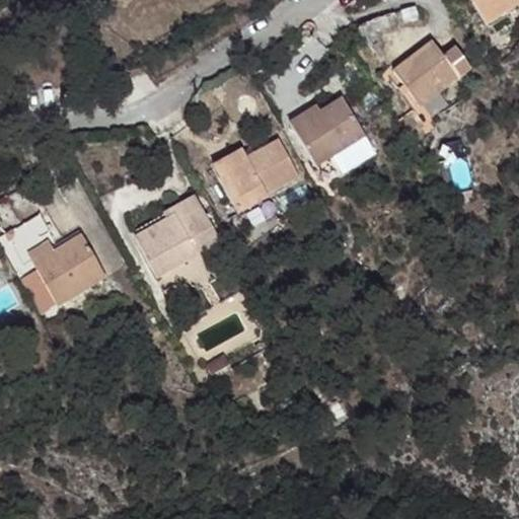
[(518,0),(469,0),(484,23),(518,3),(518,0)]
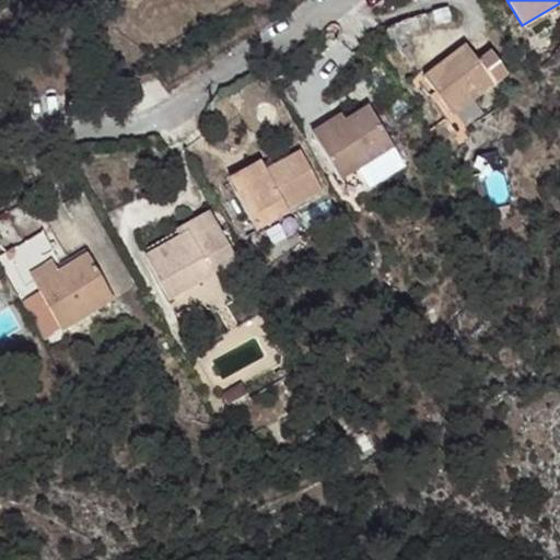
[(462,45),(416,80),(443,115),(489,80),(462,45)]
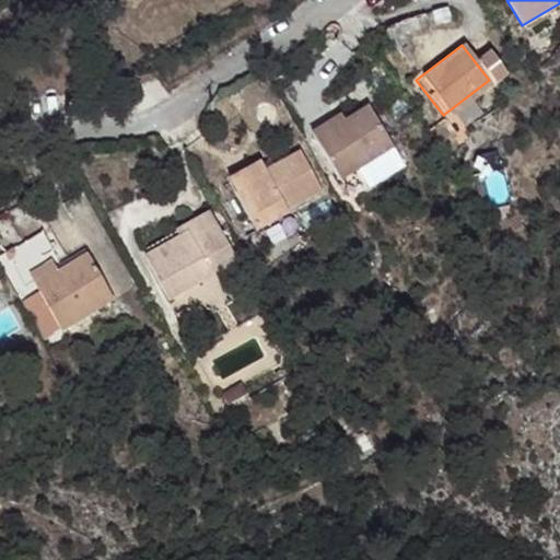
[(341,118),(313,136),(340,178),(393,146),(369,107),(346,124),(341,118)]
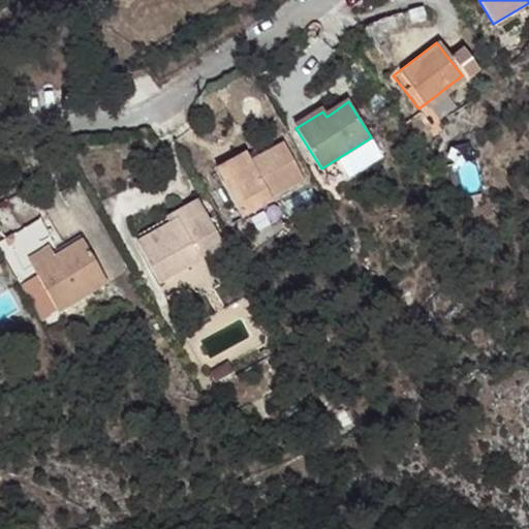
[(251,166),(222,183),(243,218),(273,200),(271,197),(303,179),(283,144),(249,163),(251,166)]
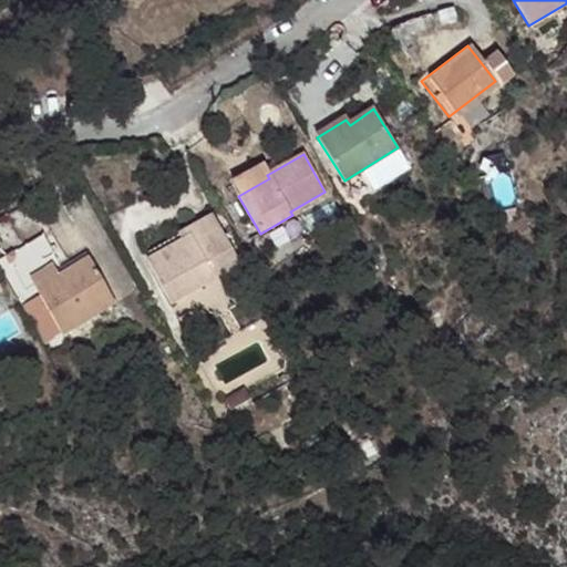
[(232,185),(238,196),(269,178),(267,175),(263,167),(232,185)]
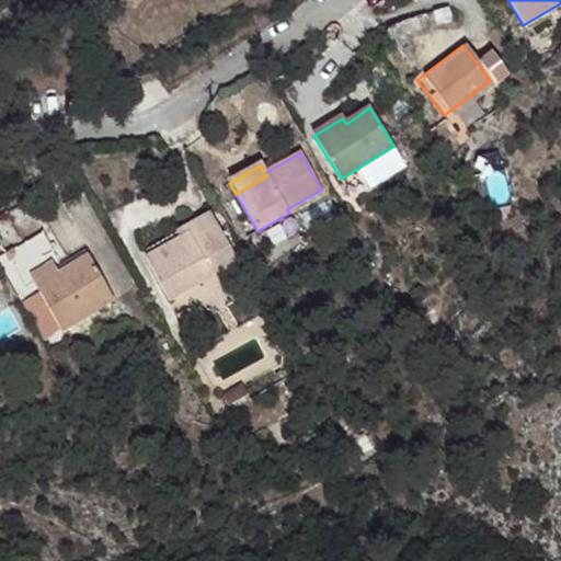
[(207,210),(139,248),(167,296),(233,258),(207,210)]
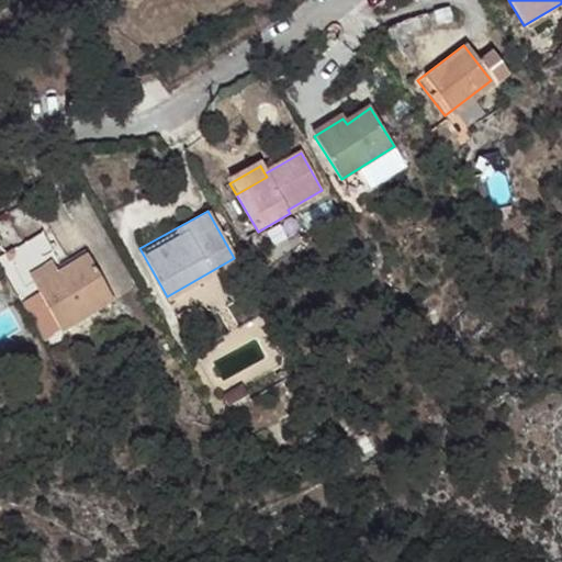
[(44,235),(7,256),(25,290),(34,284),(59,329),(111,300),(87,255),(53,274),(45,258),(54,254),(44,235)]
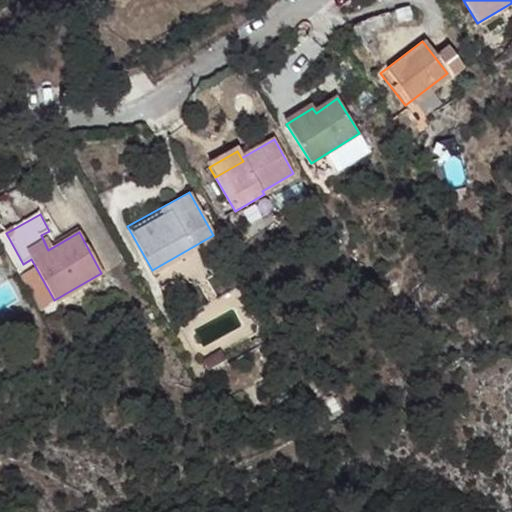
All buildings are outlined.
